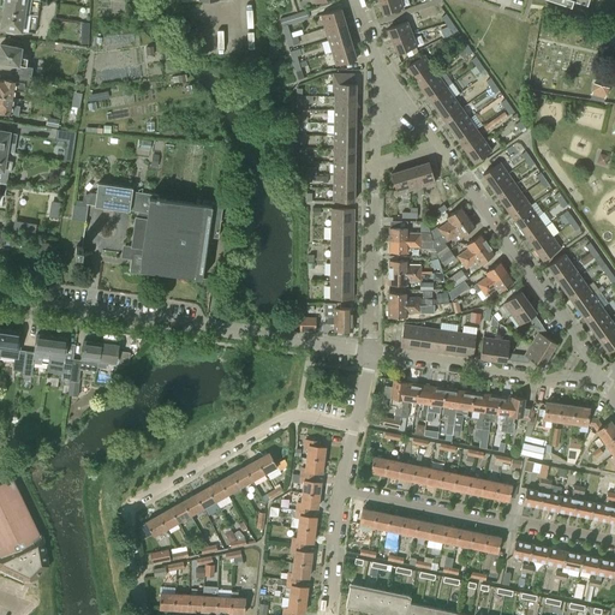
[(25,0),(5,0),(4,10),(24,12),(25,0)]
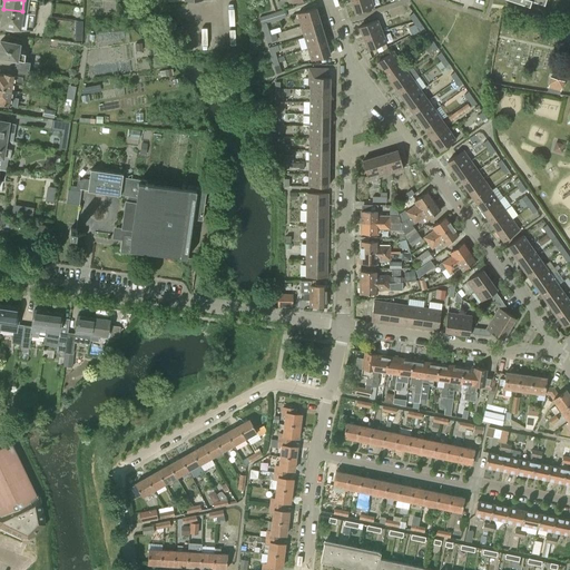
[(373,7),(371,0),(353,0),(351,1),(355,12),(373,7)]
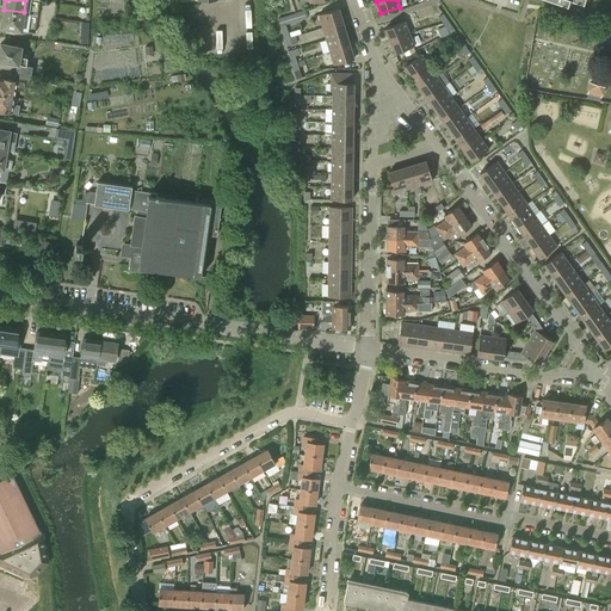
[(322,28),(341,22),(338,8),(319,14),(322,28)]
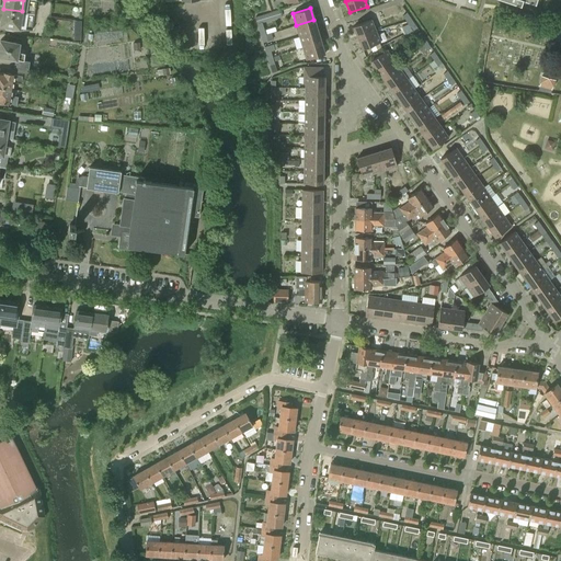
[(22,11),(3,9),(1,25),(6,25),(6,27),(13,30),(13,27),(19,27),(22,11)]
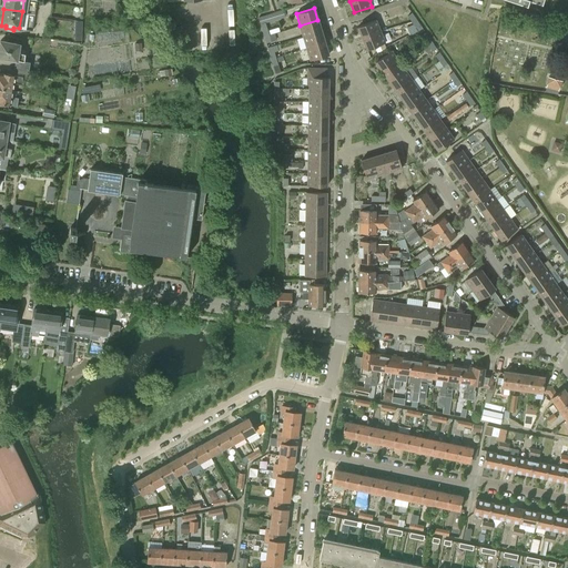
[(265,22),(266,23),(285,18),(285,17),(283,10),(274,13),(259,18),(260,24),(265,22)]
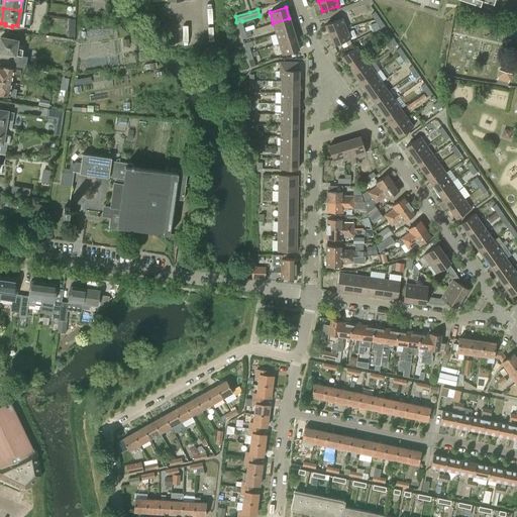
[(289,18),(273,23),(276,33),(293,28),(289,18)]
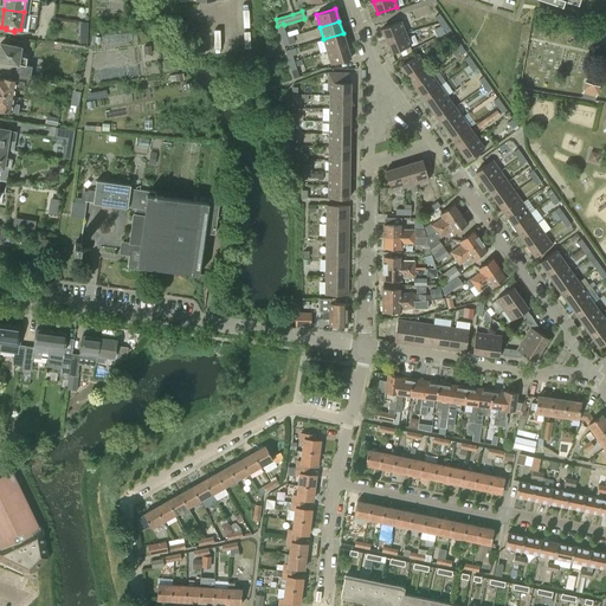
[(386,40),(405,33),(400,21),(381,28),(386,40)]
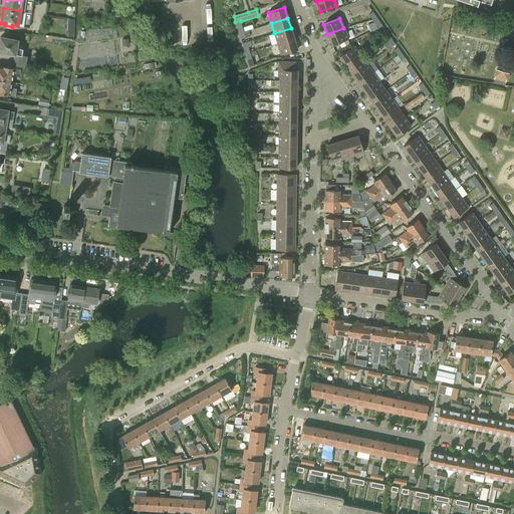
[(291,28),(274,33),(277,44),(294,39),(291,28)]
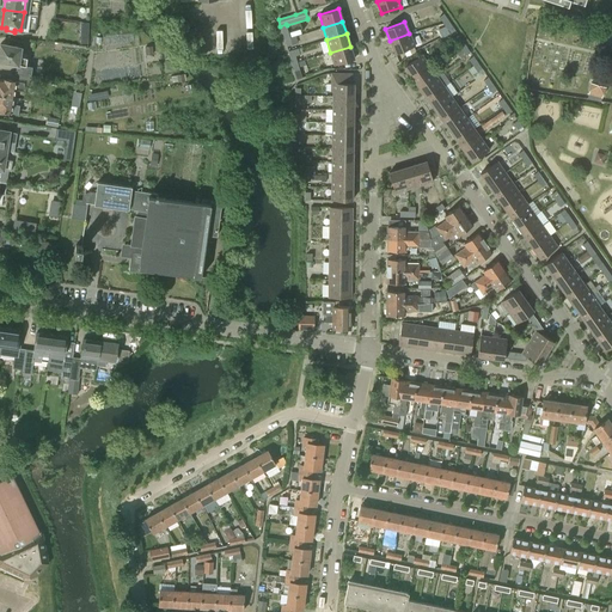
[(414,46),(409,34),(390,41),(396,54),(414,46)]
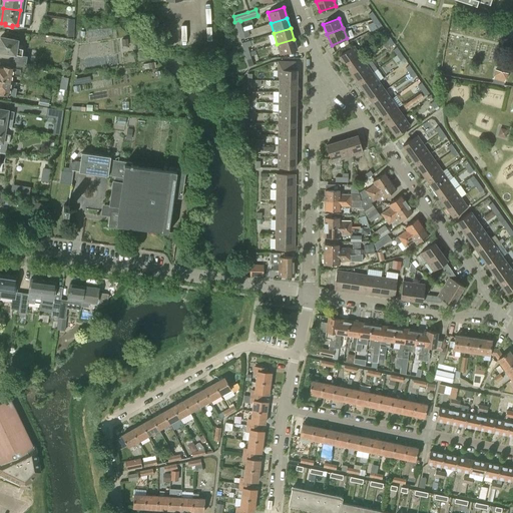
[(388,35),(384,37),(390,46),(394,44),(388,35)]
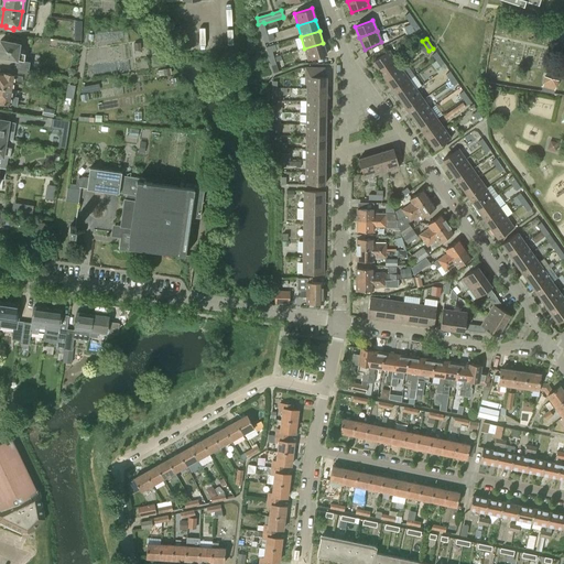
[(273,45),(270,45),(272,52),(294,45),(293,40),(273,45)]
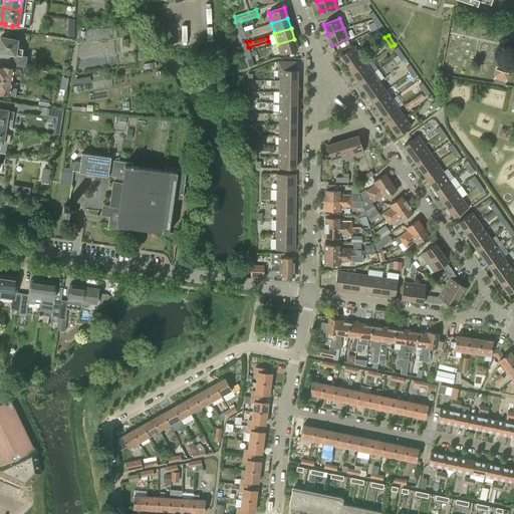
[(17,39),(0,37),(0,38),(0,51),(14,54),(13,61),(26,63),(27,55),(23,55),(24,48),(16,47),(17,39)]
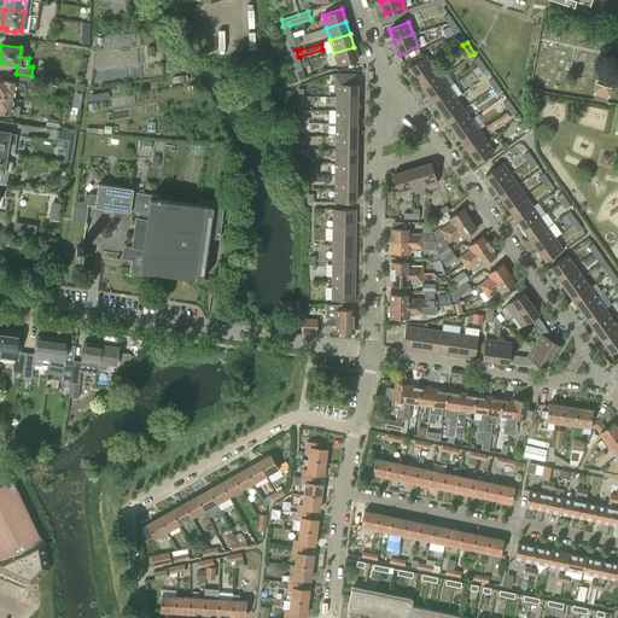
[(357,59),(354,47),(333,53),(338,65),(357,59)]
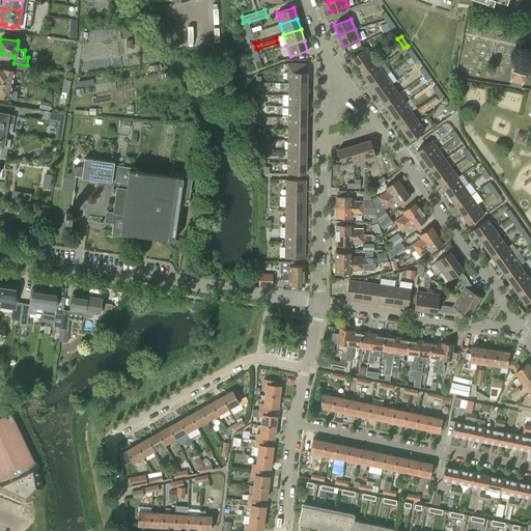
[(358,67),(372,57),(366,48),(351,57),(358,67)]
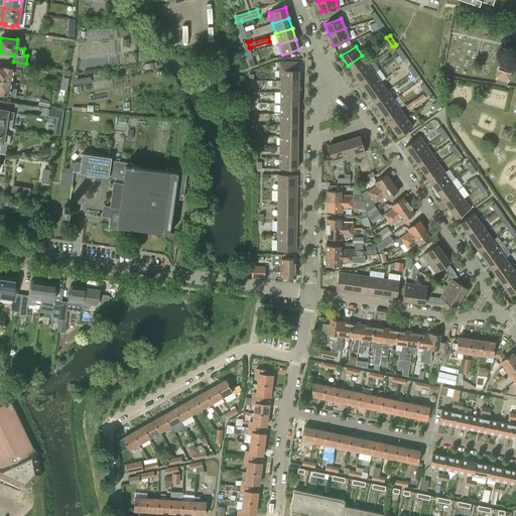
[(368,63),(362,55),(348,66),(354,74),(368,63)]
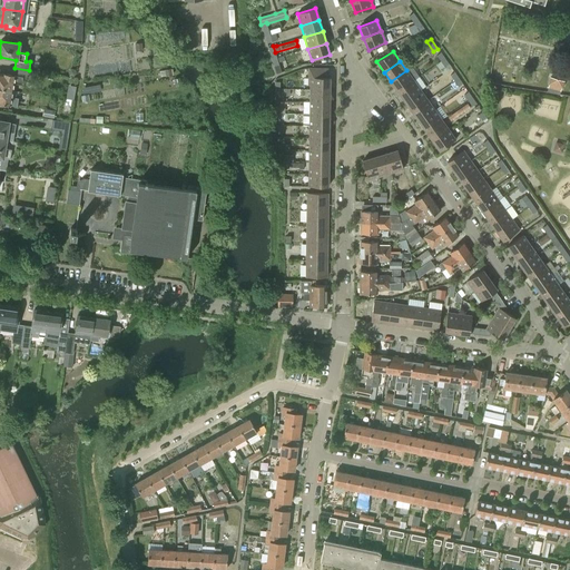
[(2,74),(0,74),(0,87),(11,89),(12,84),(20,85),(21,77),(28,78),(29,70),(15,68),(13,75),(2,72),(2,74)]
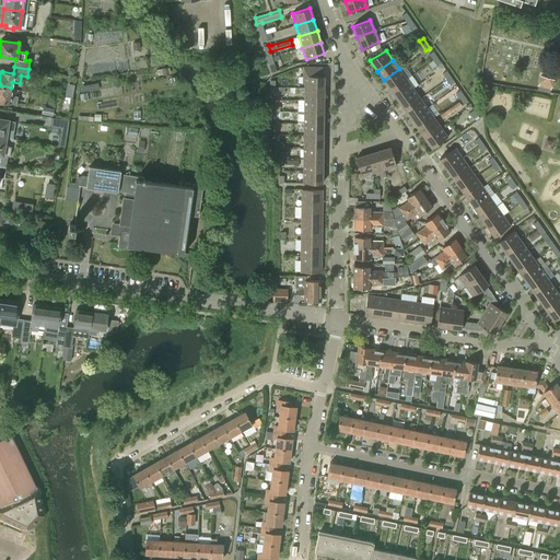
[(305,89),(324,89),(324,77),(323,77),(323,68),(303,68),(302,84),(305,84),(305,89)]
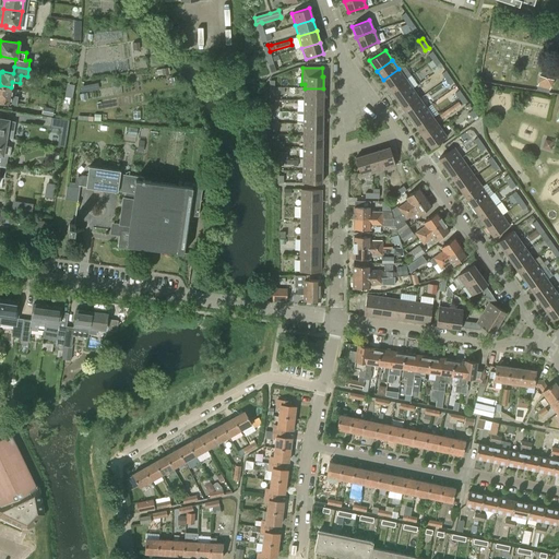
[(399,69),(383,80),(390,90),(405,79),(399,69)]
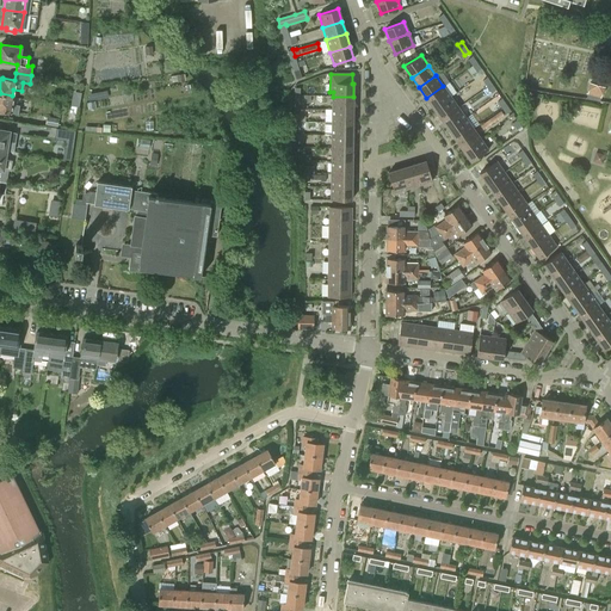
[(452,80),(443,86),(426,98),(433,109),(451,97),(460,91),(452,80)]
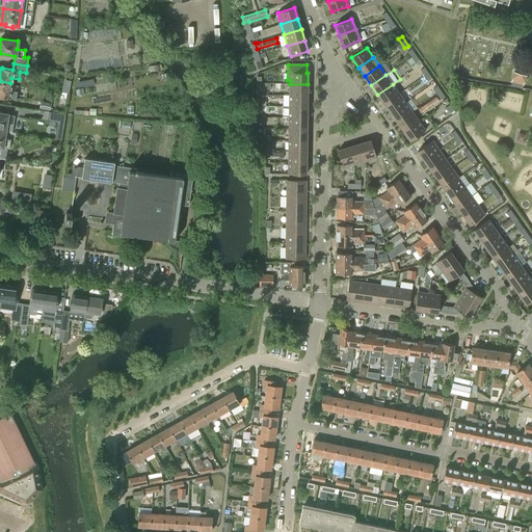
[(512,79),(511,82),(523,85),(524,82),(525,82),(526,76),(513,72),(511,79),(512,79)]
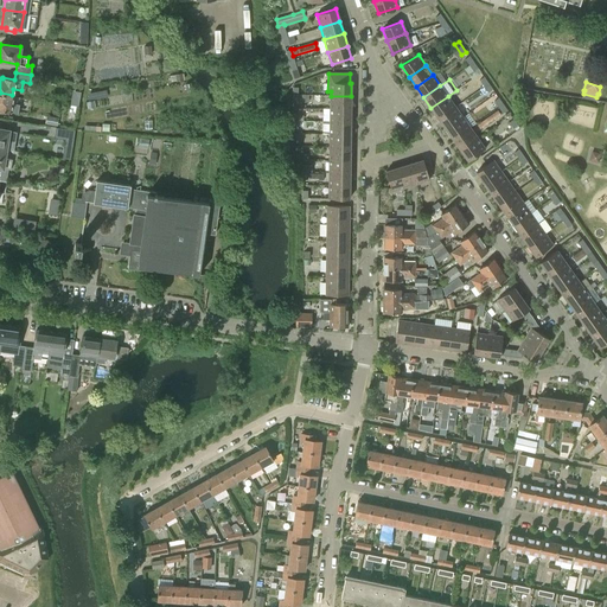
[(0,110),(10,112),(18,113),(19,104),(11,103),(12,95),(0,93),(0,110)]
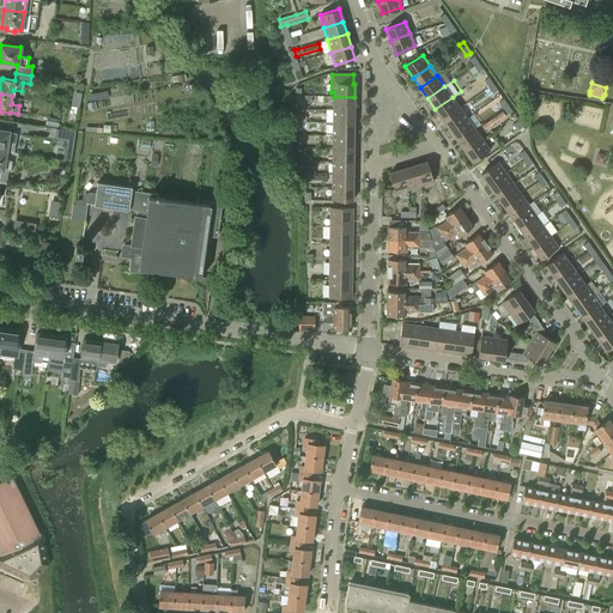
[(354,97),(334,97),(333,109),(353,110),(354,97)]
